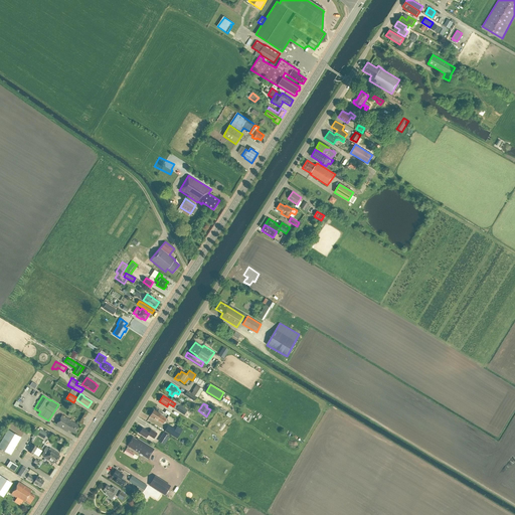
[(184,414),(187,409),(179,404),(176,409),(184,414)]
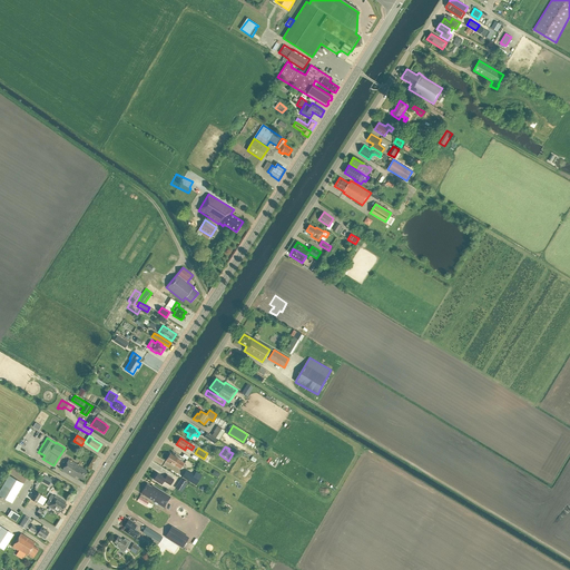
[(180,469),(184,463),(177,459),(178,458),(170,453),(165,461),(173,465),(174,464),(180,469)]
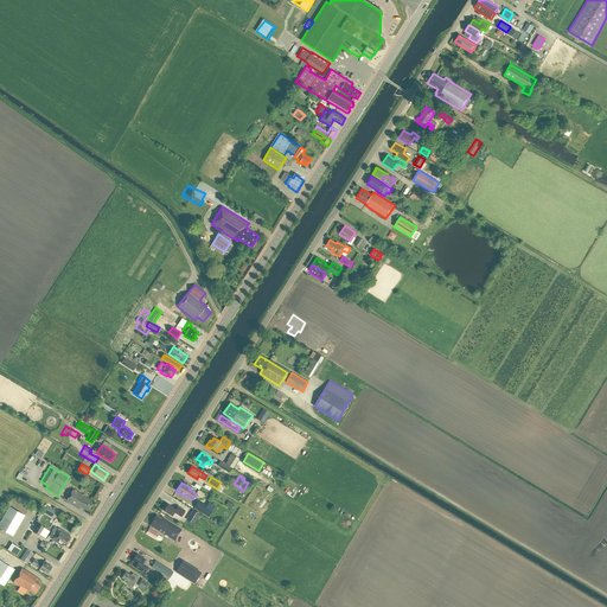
[(199,483),(197,487),(211,493),(213,489),(199,483)]
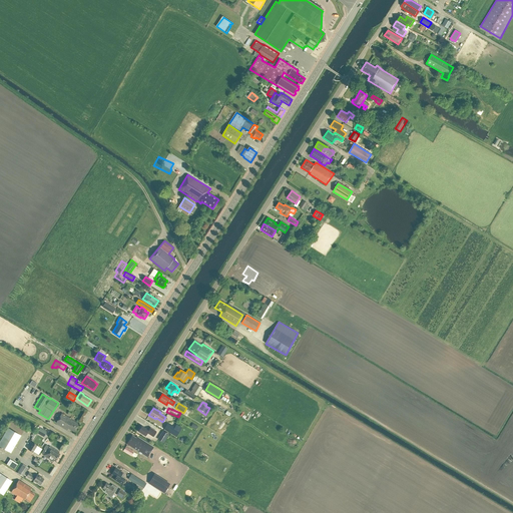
[(74,432),(79,425),(69,418),(70,418),(61,413),(55,423),(67,430),(68,428),(74,432)]
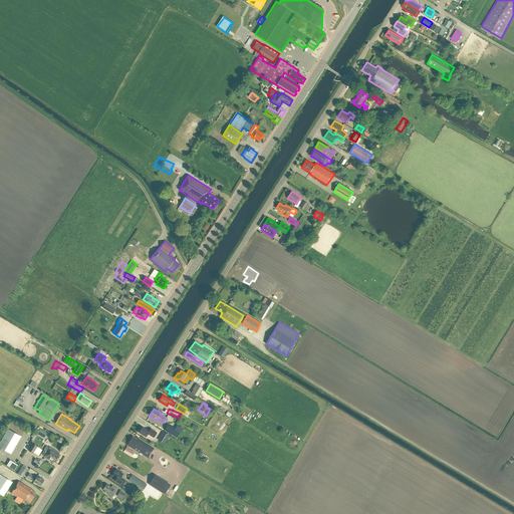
[(150,431),(143,427),(139,433),(146,437),(148,434),(154,438),(157,432),(151,428),(150,431)]
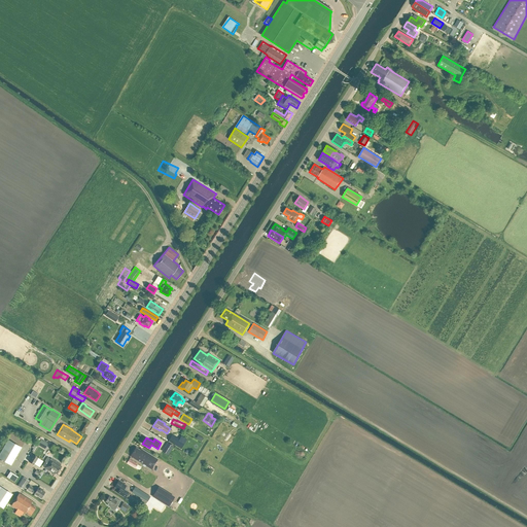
[(178,438),(175,445),(181,449),(185,443),(178,438)]
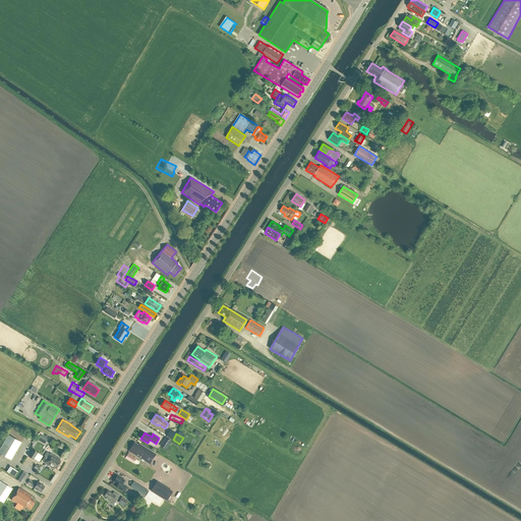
[(0,453),(11,460),(21,443),(8,435),(0,448),(0,453)]
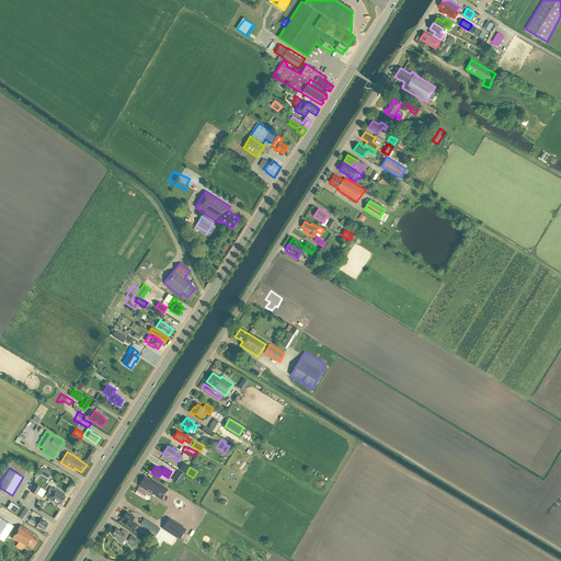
[(180,481),(184,473),(179,470),(173,478),(180,481)]
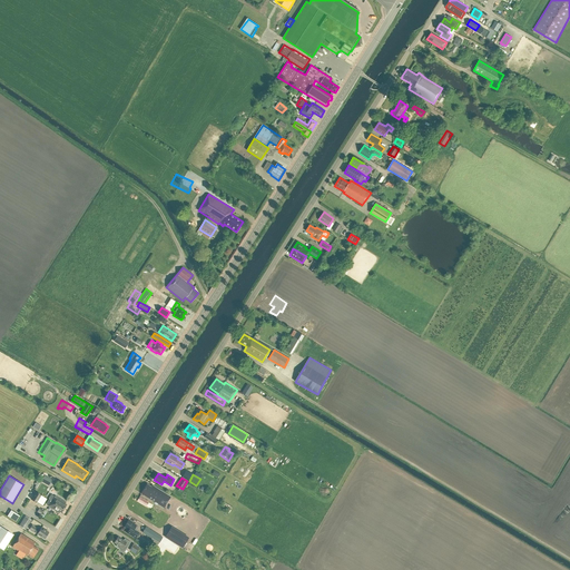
[(153,488),(147,483),(140,493),(164,508),(170,497),(154,485),(153,488)]
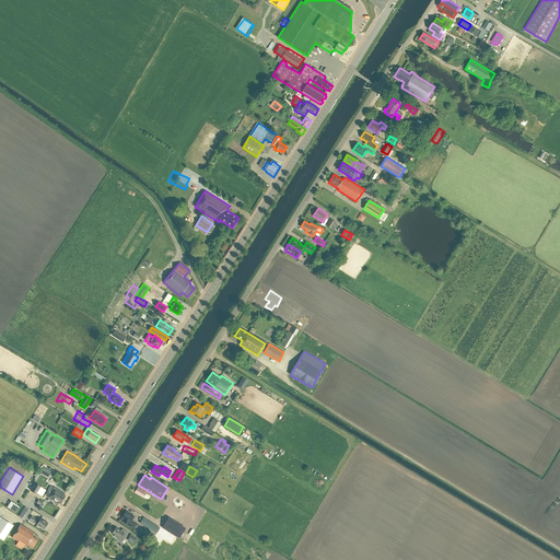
[(36,493),(42,497),(46,489),(35,482),(31,490),(36,493)]
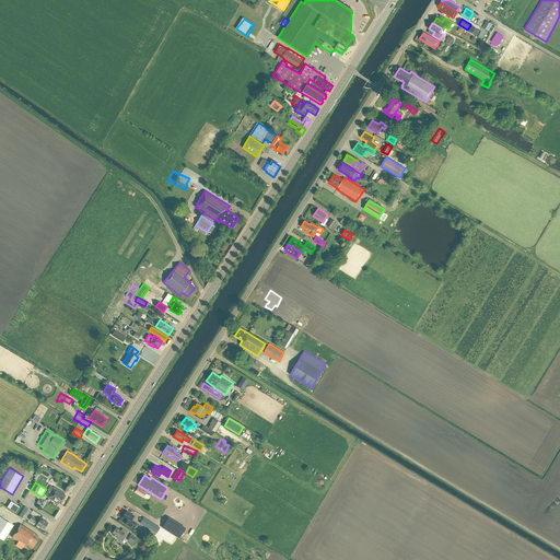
[(129,488),(152,502),(155,498),(132,483),(129,488)]
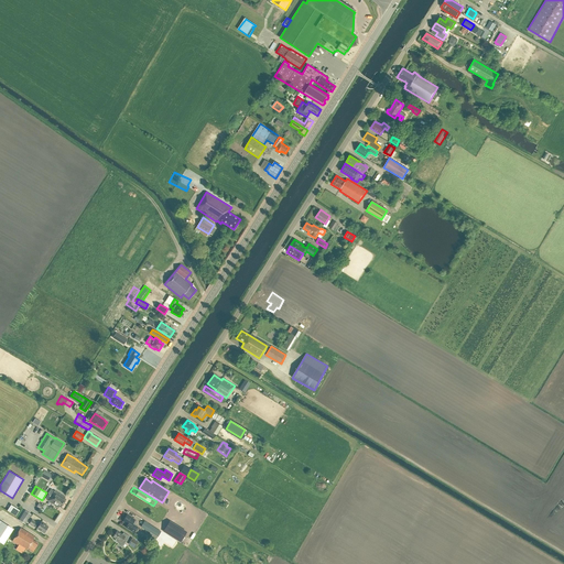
[(50,494),(64,503),(66,499),(64,498),(65,497),(54,490),(54,491),(51,489),(49,494),(50,494)]
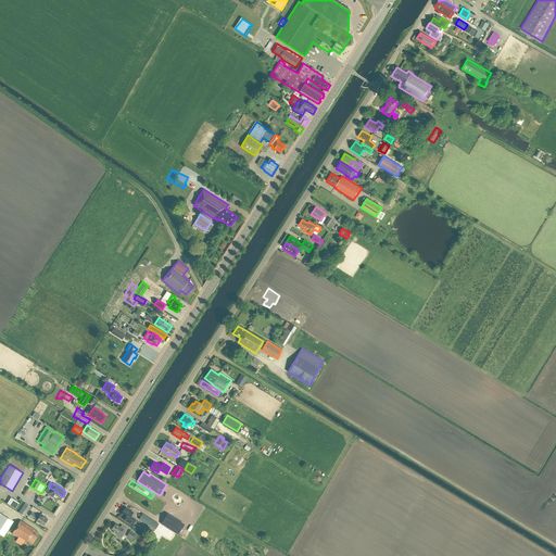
[(60,500),(63,496),(49,487),(48,488),(46,492),(48,493),(48,494),(58,501),(59,500),(60,500)]
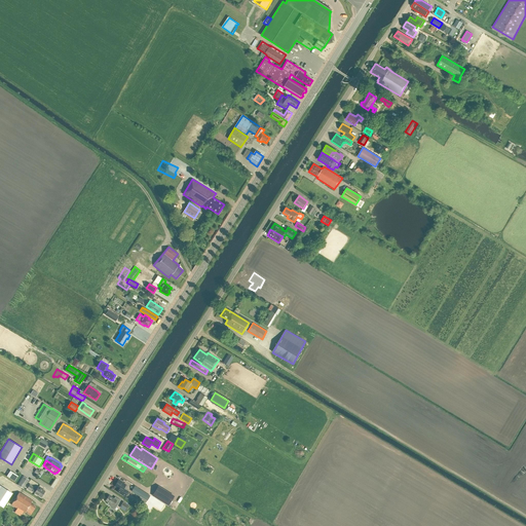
[(118,466),(132,472),(134,466),(119,461),(118,466)]
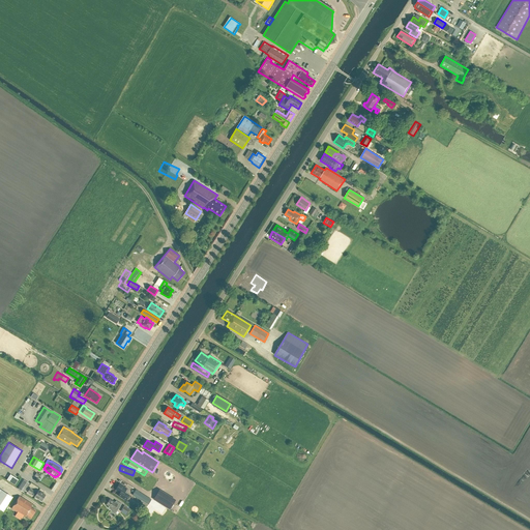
[(212,477),(215,472),(208,467),(207,469),(212,472),(210,475),(212,477)]
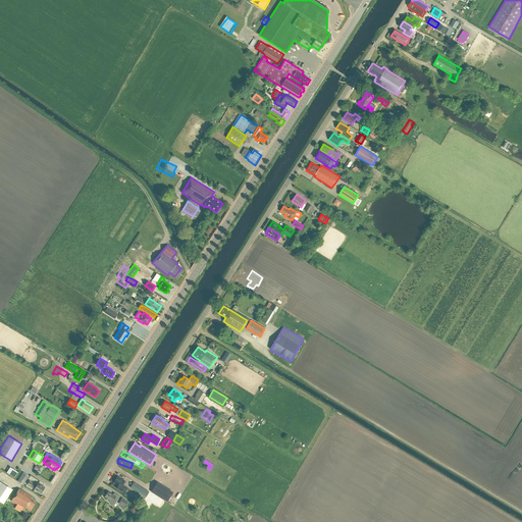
[(23,484),(29,476),(23,472),(17,481),(23,484)]
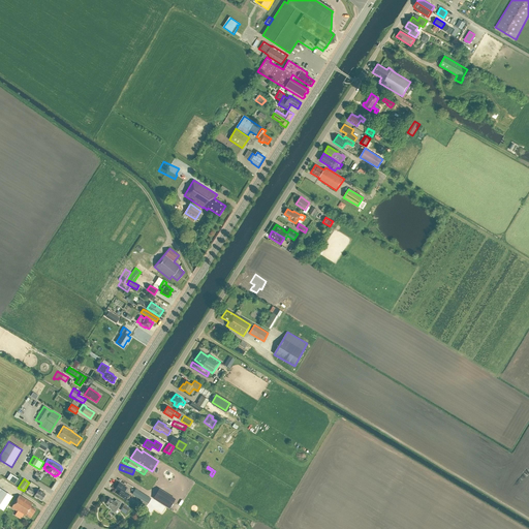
[(125,500),(129,494),(126,493),(129,489),(119,483),(115,489),(120,492),(118,495),(125,500)]
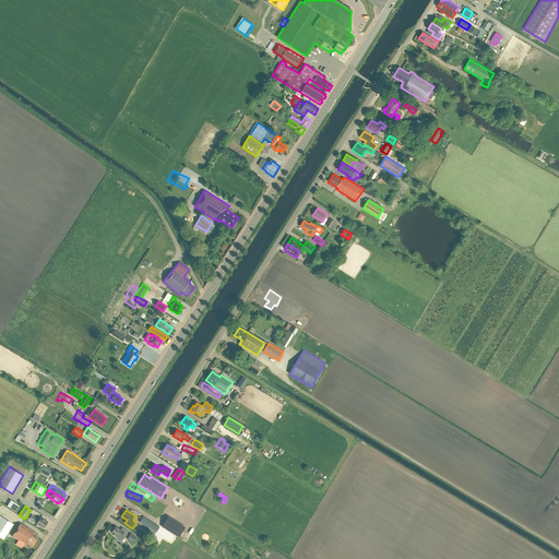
[(38,519),(32,514),(28,519),(36,523),(44,528),(46,526),(45,526),(47,523),(47,521),(40,516),(38,519)]
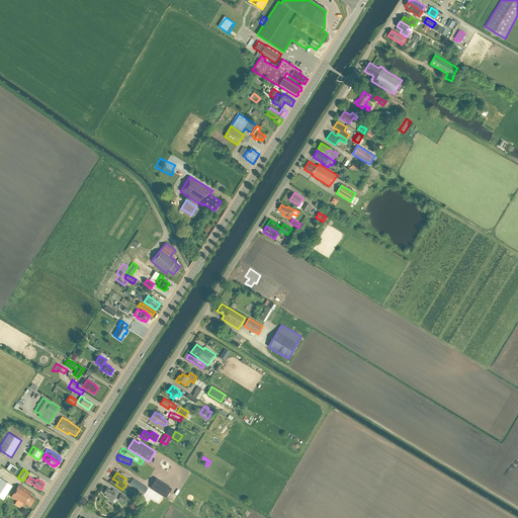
[(0,498),(3,500),(12,487),(0,479),(0,498)]
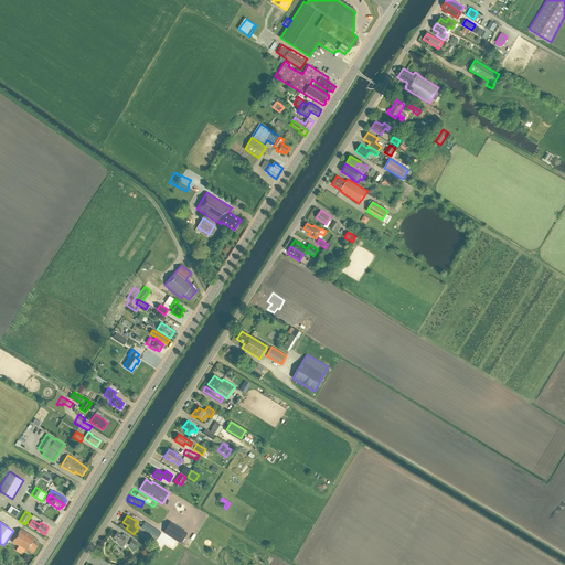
[(158,539),(161,533),(145,523),(141,529),(158,539)]
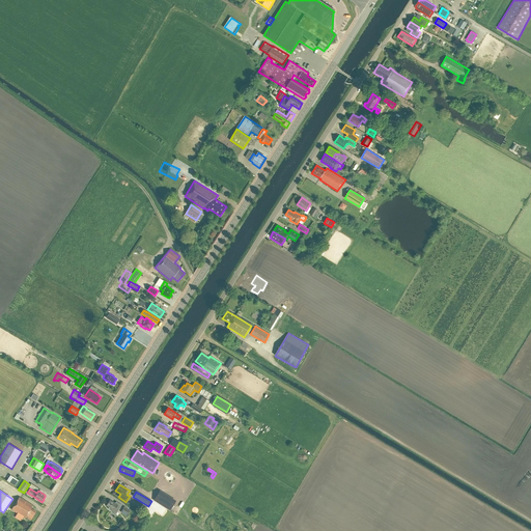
[(169,510),(174,503),(159,493),(154,500),(169,510)]
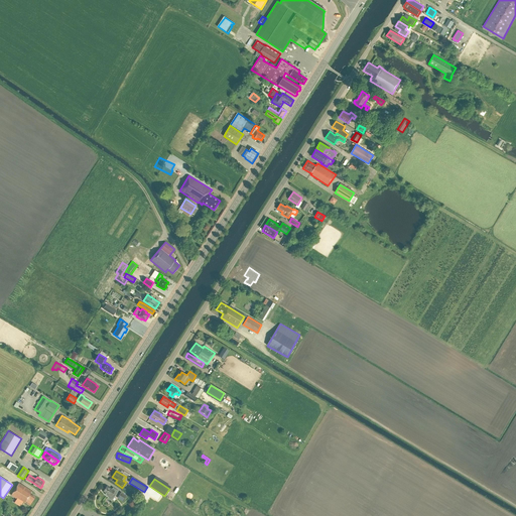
[(29,505),(34,497),(30,494),(31,491),(18,483),(11,495),(24,503),(25,502),(29,505)]
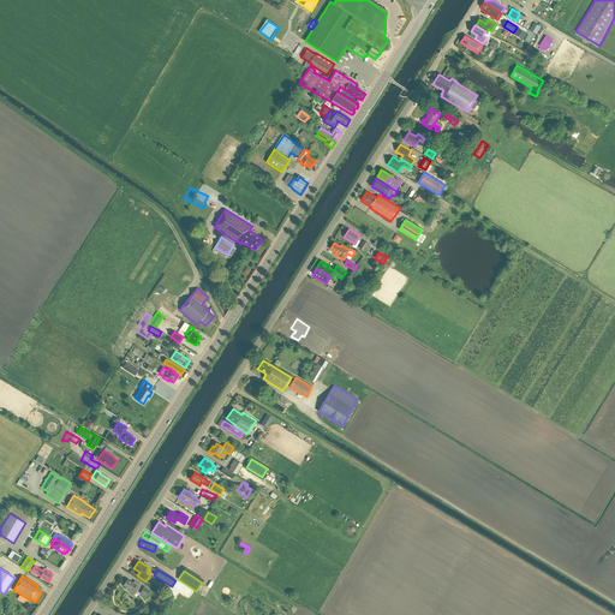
[(133,583),(127,578),(123,585),(126,587),(125,589),(133,597),(141,584),(135,580),(133,583)]
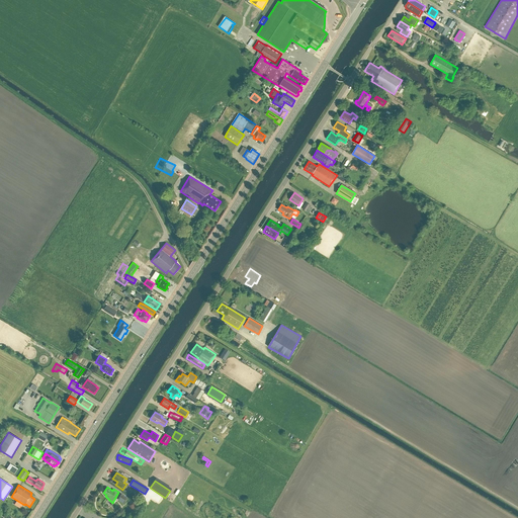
[(98,494),(95,497),(102,503),(105,500),(98,494)]
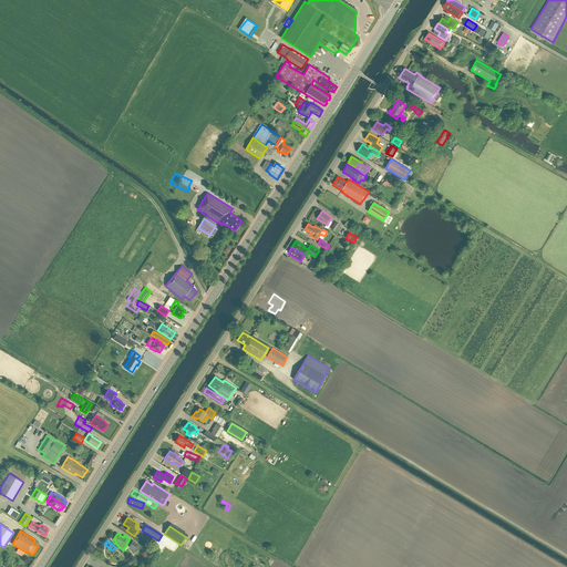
[(135,552),(140,545),(133,540),(129,547),(135,552)]
